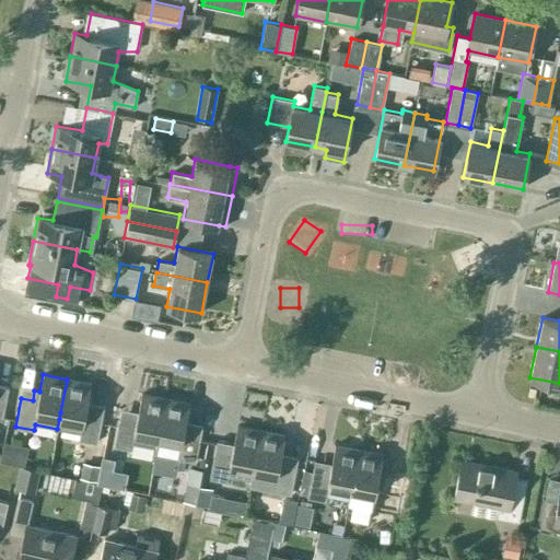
[(79,439),(96,442),(102,413),(91,411),(92,403),(88,401),(91,384),(67,380),(60,412),(59,419),(57,429),(80,432),(79,439)]
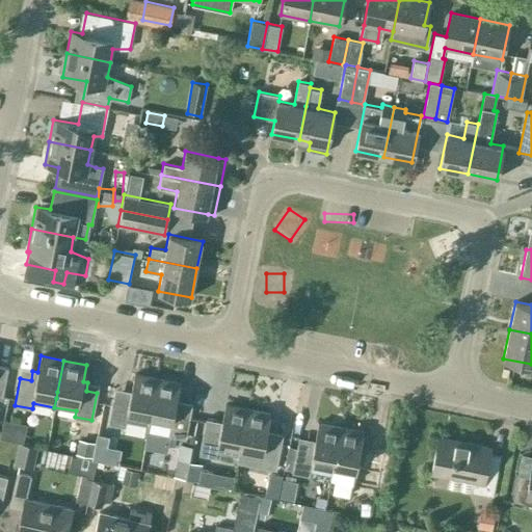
[(108,424),(126,427),(127,421),(149,425),(157,378),(134,374),(131,391),(126,390),(125,398),(113,396),(108,424)]
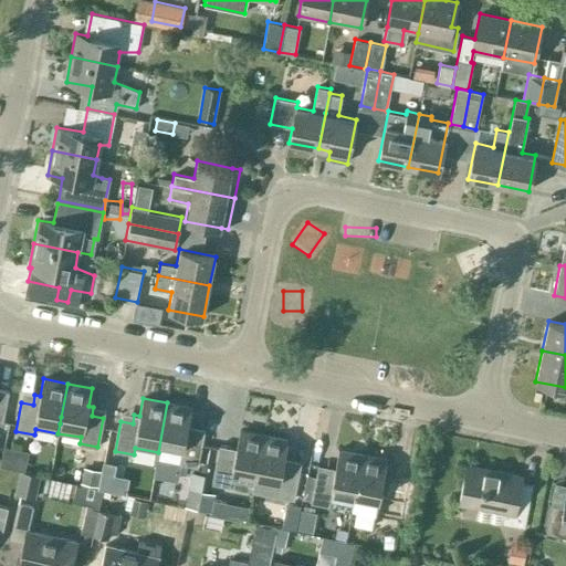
[(156,459),(197,467),(203,438),(191,436),(192,427),(188,426),(191,408),(167,402),(158,452),(156,459)]
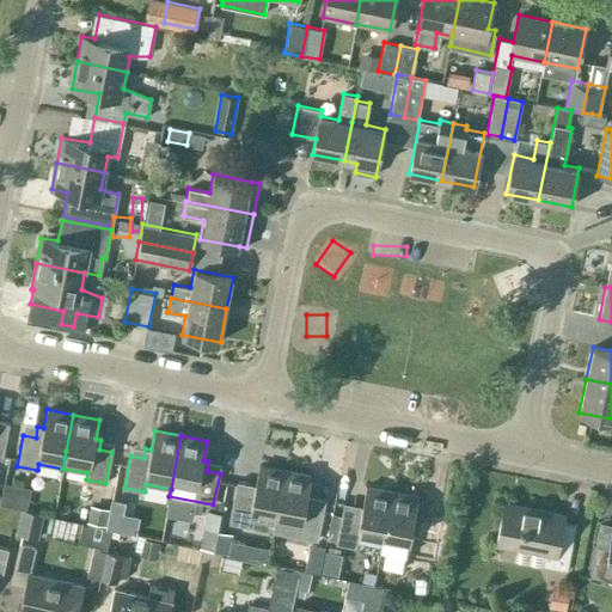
[(250,520),(274,524),(275,524),(285,471),(259,465),(255,484),(237,481),(228,522),(249,526),(250,520)]
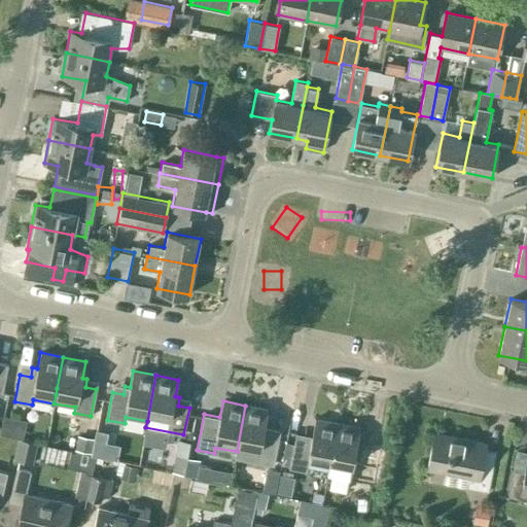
[(268,410),(245,406),(237,451),(236,451),(234,457),(274,464),(279,437),(268,435),(270,427),(265,426),(268,410)]
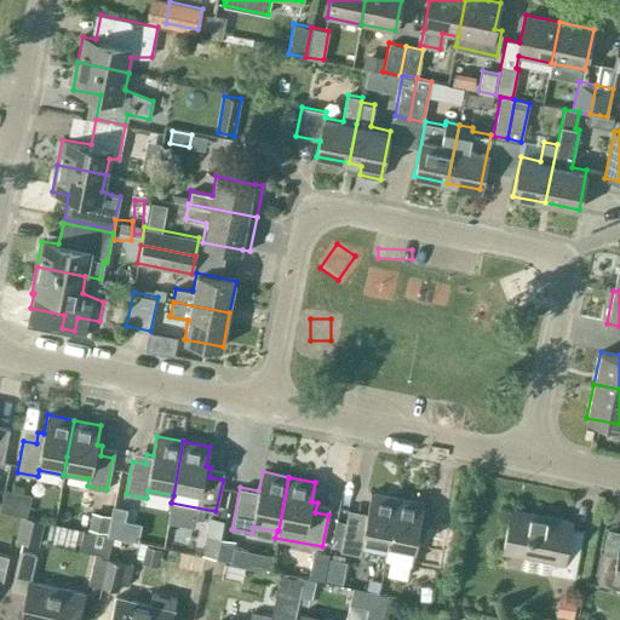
[(338,506),(350,509),(354,491),(342,488),(338,506)]
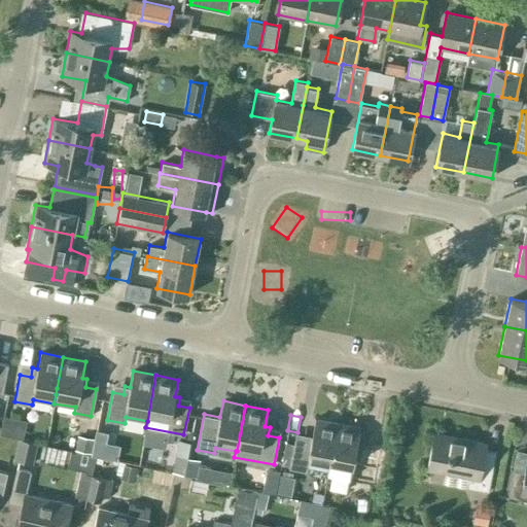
[(309,456),(330,460),(338,423),(315,419),(312,435),(307,434),(306,444),(294,442),(289,468),(307,471),(309,456)]
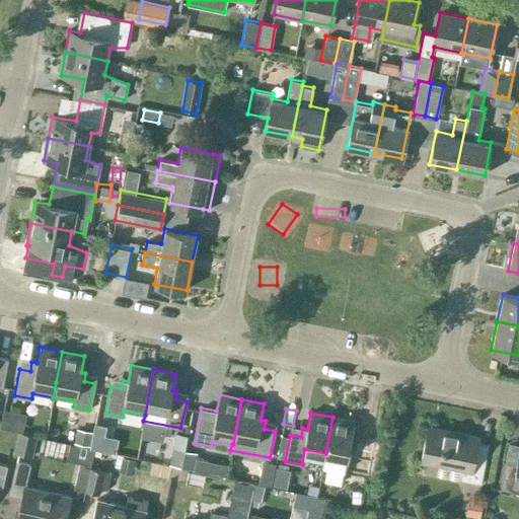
[(355,422),(332,417),(325,453),(346,457),(344,472),(367,477),(373,451),(355,447),(356,439),(352,438),(355,422)]
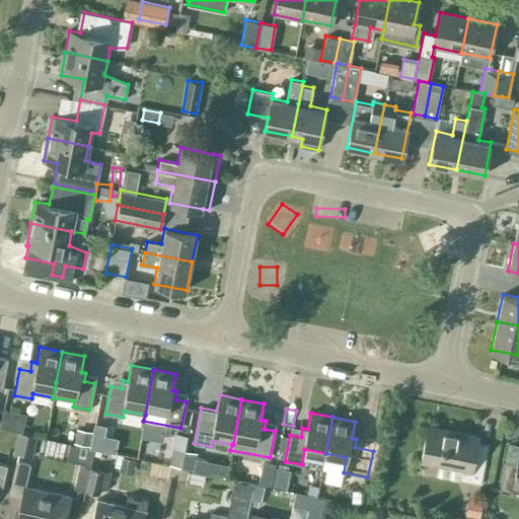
[(474,441),(476,433),(431,425),(424,464),(462,471),(460,479),(480,484),(489,443),(474,441)]
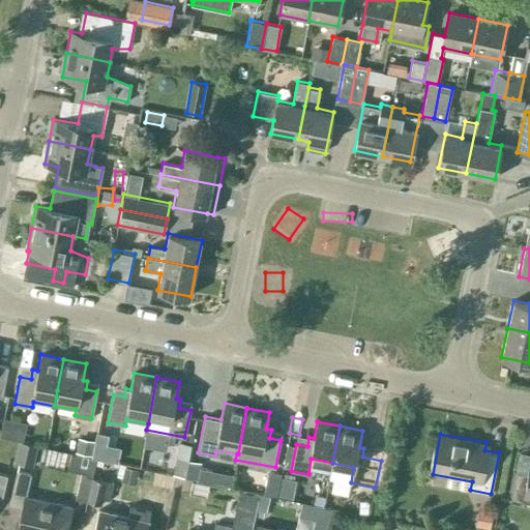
[(195,479),(197,461),(171,458),(170,477),(195,479)]
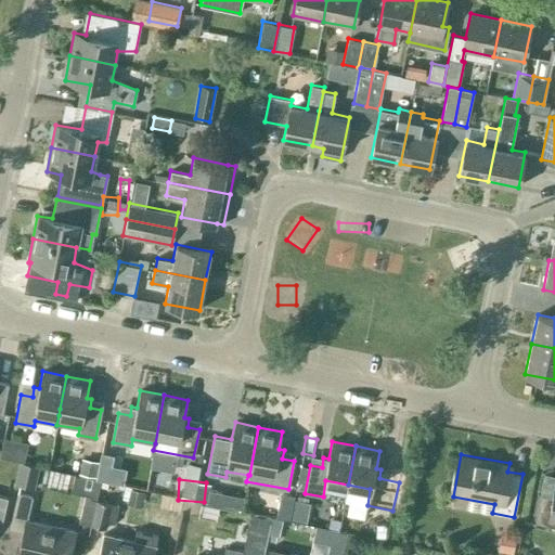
[(106,481),(101,480),(91,525),(106,528),(107,524),(115,525),(119,506),(106,503),(107,497),(123,500),(125,490),(108,486),(106,481)]
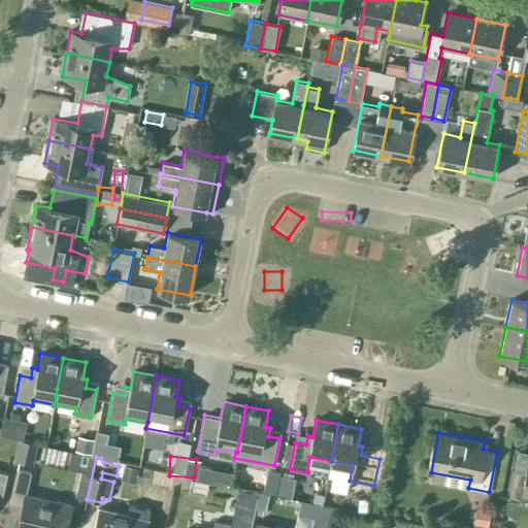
[(527,499),(527,460),(526,473),(514,471),(508,497),(527,501),(527,499)]
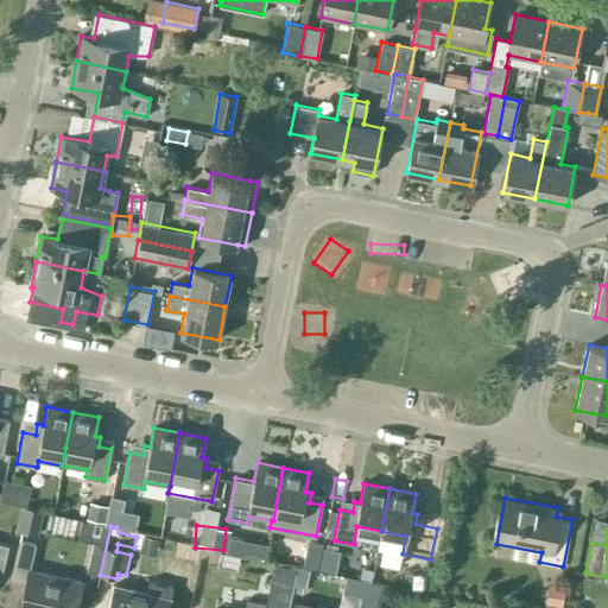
[(306,538),(297,561),(329,575),(340,552),(306,538)]
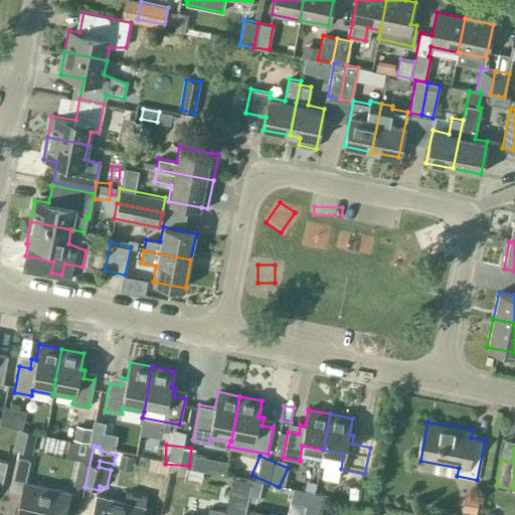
[(63,514),(69,493),(24,483),(29,461),(16,458),(9,490),(22,493),(16,514),(63,514)]
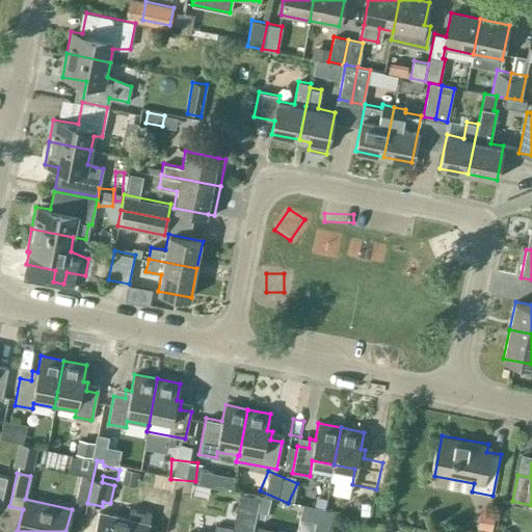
[(189,531),(246,531),(247,531),(248,531),(251,531),(258,508),(239,504),(234,529),(216,525),(213,531),(189,531)]
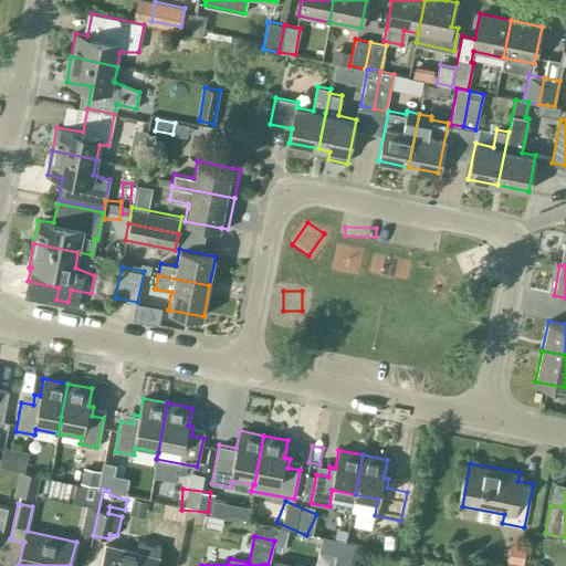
[(156,565),(158,557),(105,545),(100,565),(156,565)]
